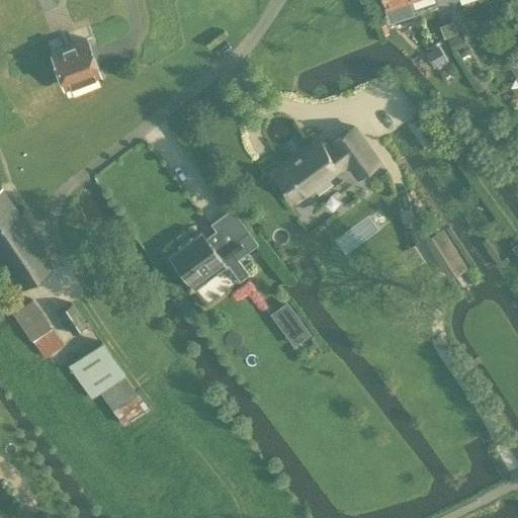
[(411,0),(385,0),(392,16),(415,9),(411,0)]
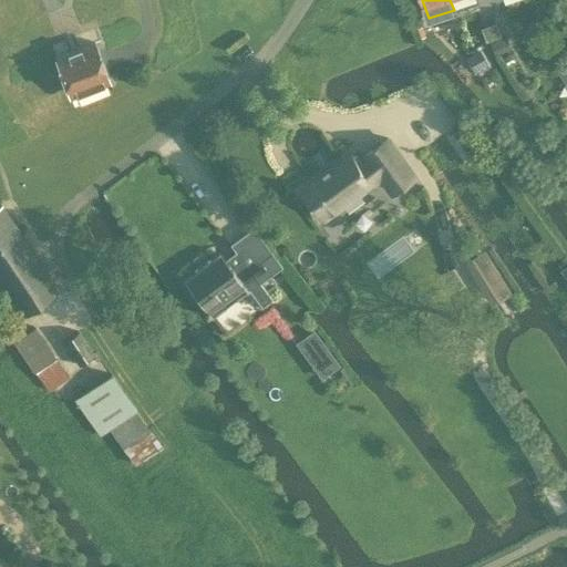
[(450,0),(454,10),(477,2),(475,0),(450,0)]
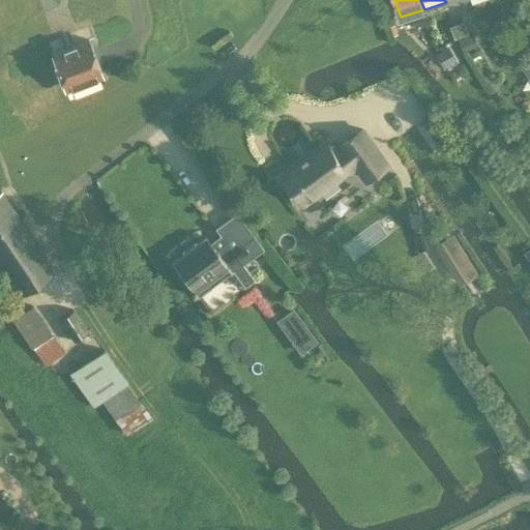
[(473,33),(459,39),(464,52),(478,47),(473,33)]
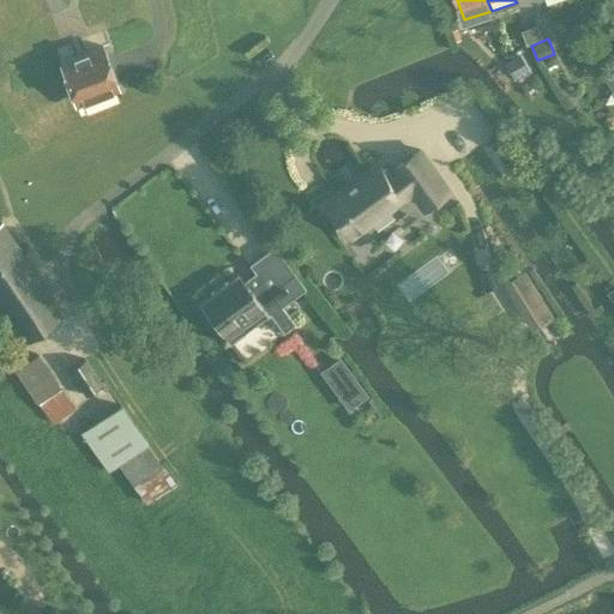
[(73,100),(116,83),(101,43),(59,60),(73,100)]
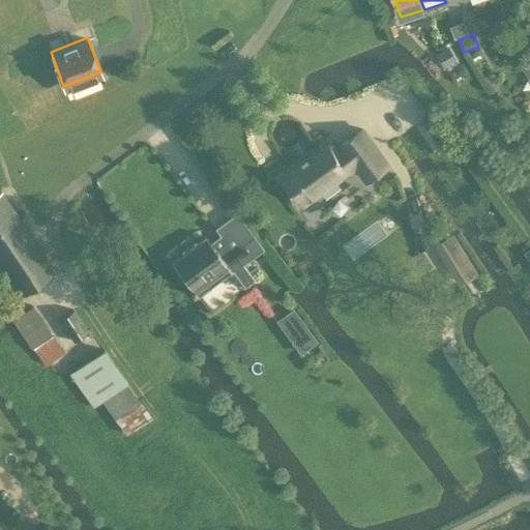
[(449,47),(436,54),(444,69),(458,62),(449,47)]
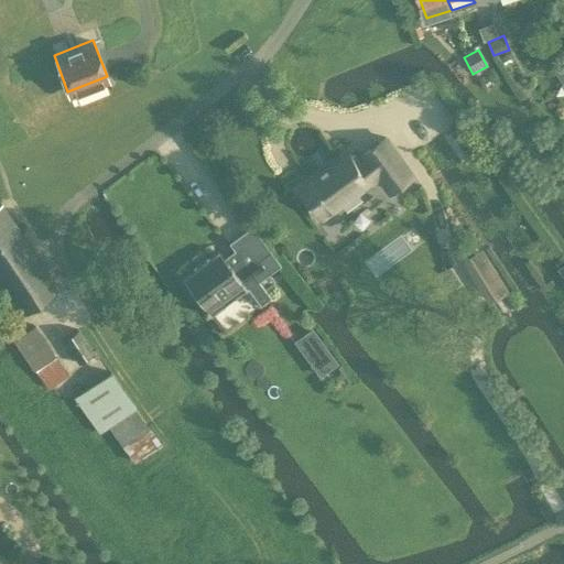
[(465,123),(453,133),(469,156),(481,148),(465,123)]
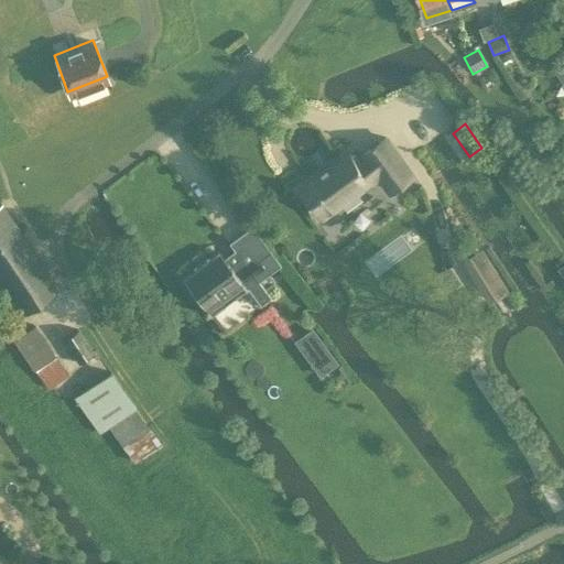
[(394,191),(414,176),(386,138),(365,153),(367,156),(358,163),(350,153),(301,190),(322,218),(371,182),(369,177),(379,171),(394,191)]
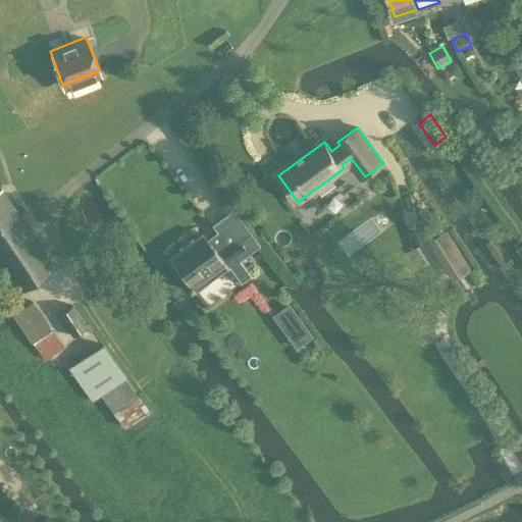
[(0,265),(16,291),(54,266),(2,189),(0,189),(0,265)]
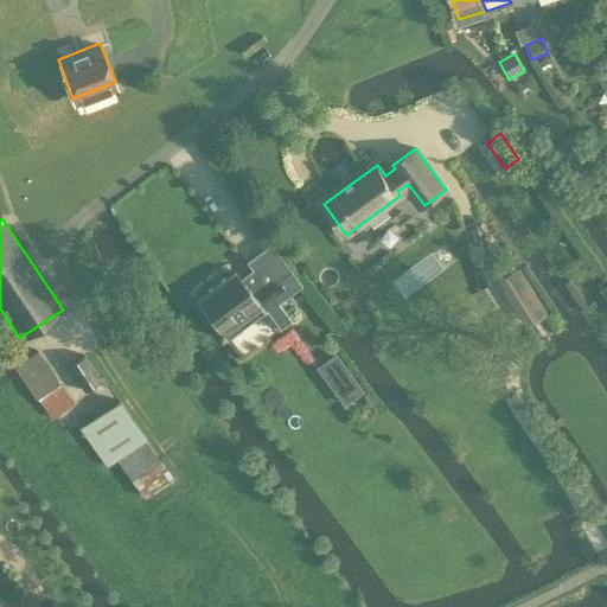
[(210,287),(196,298),(225,339),(266,310),(279,326),(289,319),(278,302),(301,285),(289,270),(270,243),(246,261),(251,269),(242,276),(236,268),(225,275),(224,274),(209,286),(210,287)]
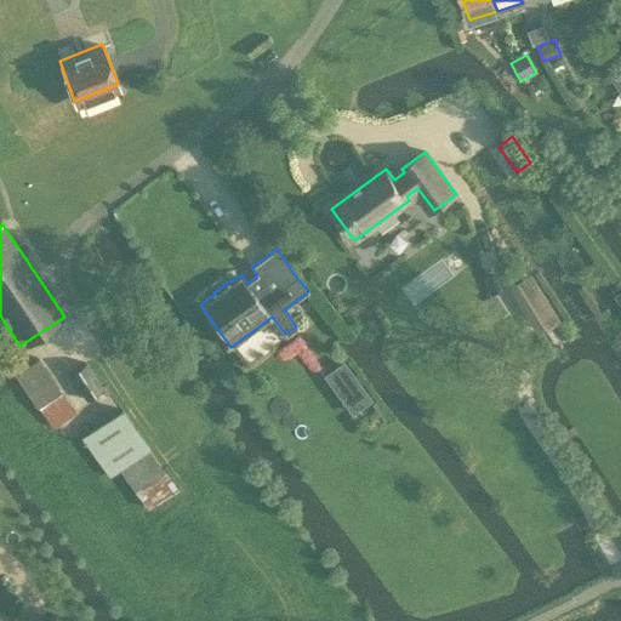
[(533,273),(510,288),(539,336),(562,322),(533,273)]
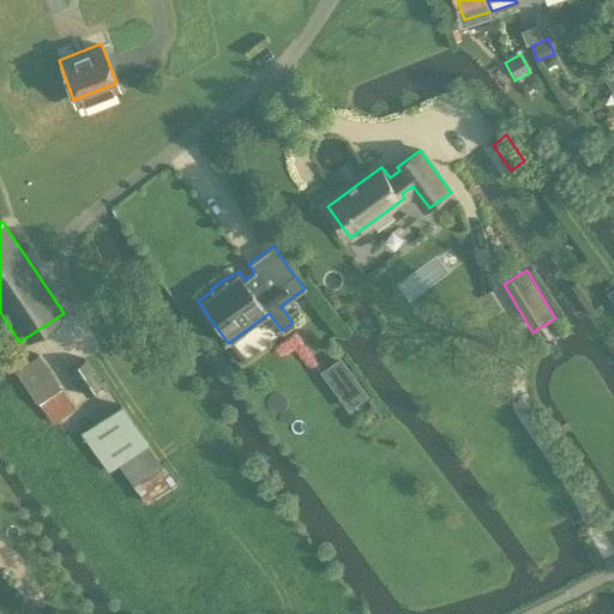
[(52,421),(73,407),(37,355),(28,362),(17,345),(4,355),(36,403),(38,402),(52,421)]
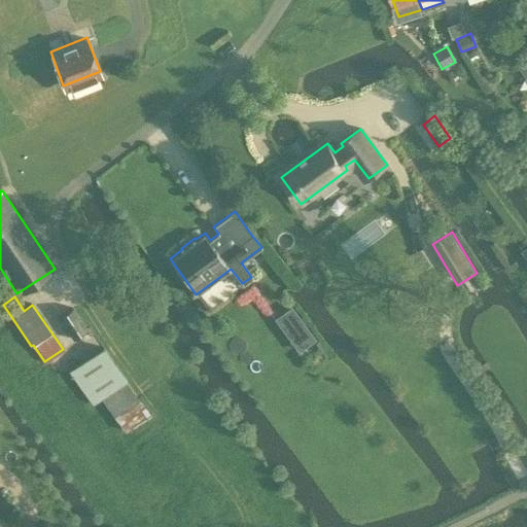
[(290,307),(277,317),(288,332),(303,322),(290,307)]
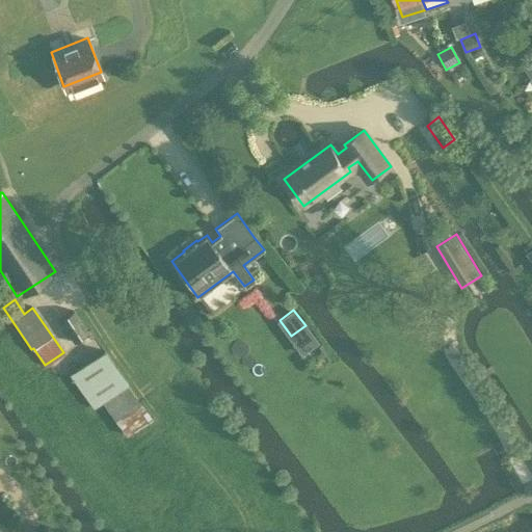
[(74,342),(87,333),(73,311),(59,320),(74,342)]
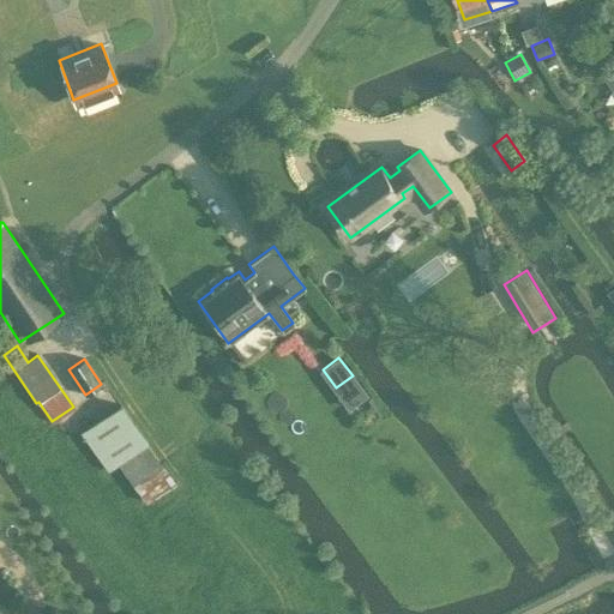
[(121,404),(82,433),(110,473),(121,465),(149,443),(121,404)]
